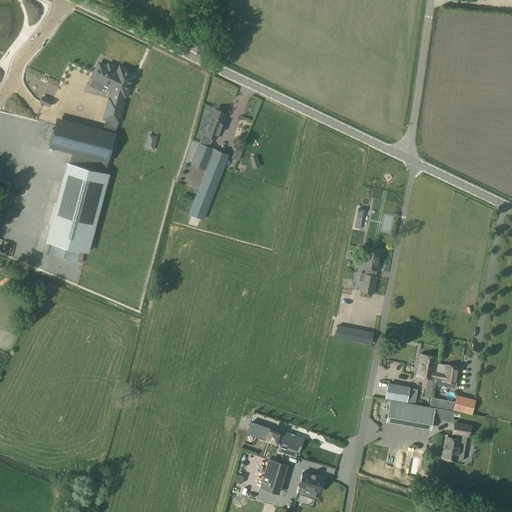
[(123,94),(125,95),(135,74),(120,66),(117,72),(113,70),(113,68),(108,66),(107,67),(99,63),(93,77),(95,78),(93,81),(94,83),(100,86),(102,85),(104,82),(111,86),(110,88),(117,92),(115,101),(110,99),(105,118),(118,121),(123,103),(121,102),(123,94)]
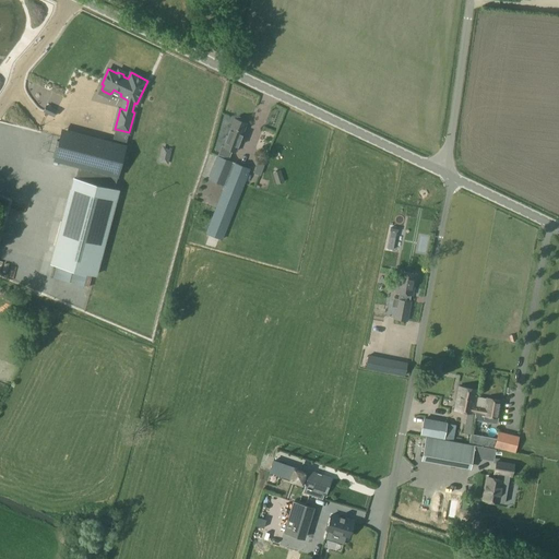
[(57,109),(46,105),(43,113),(52,117),(57,109)]
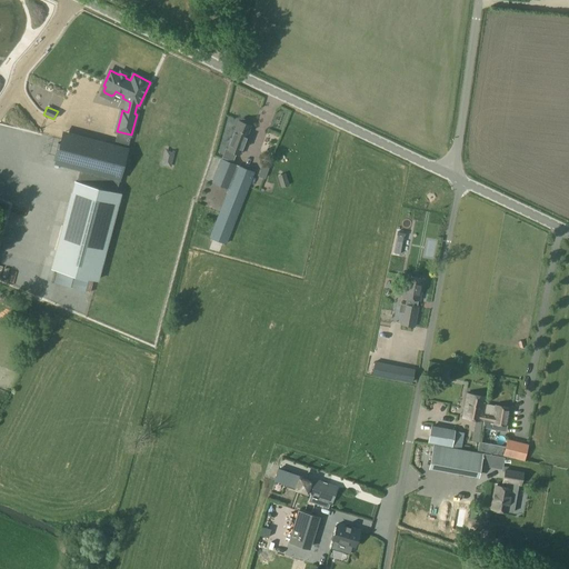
[(240,121),(238,120),(228,149),(226,148),(222,158),(232,161),(236,152),(240,155),(251,125),(249,125),(250,122),(249,121),(242,118),(240,119),(240,121)]
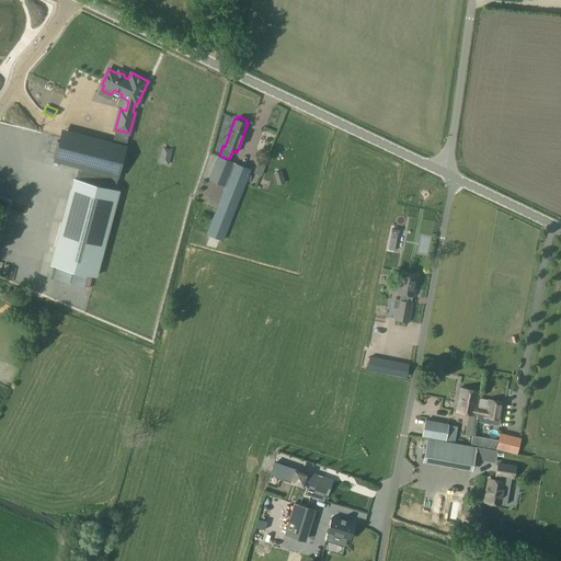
[(125,151),(61,135),(55,160),(80,167),(77,179),(76,179),(53,264),(96,276),(118,191),(115,190),(118,176),(125,151)]
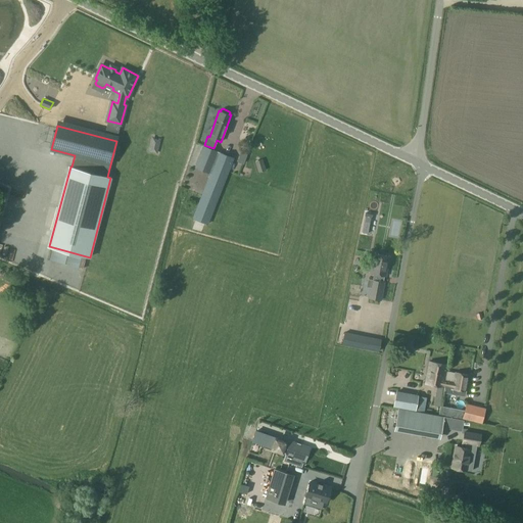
[(207,225),(233,157),(203,145),(195,168),(209,174),(192,219),(207,225)]
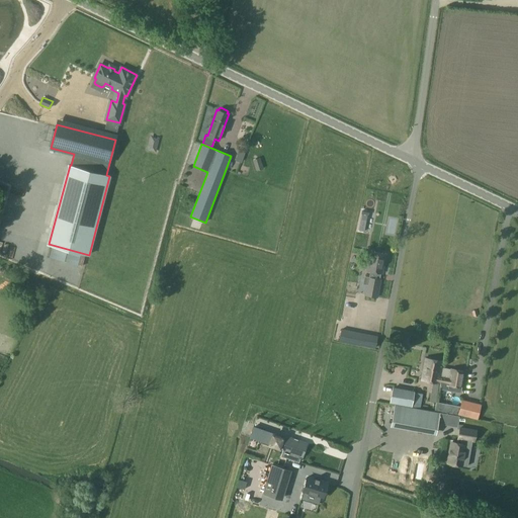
[(370,272),(369,277),(363,276),(362,284),(367,285),(365,295),(376,297),(380,279),(379,279),(380,274),(381,274),(385,254),(370,251),(366,271),(370,272)]
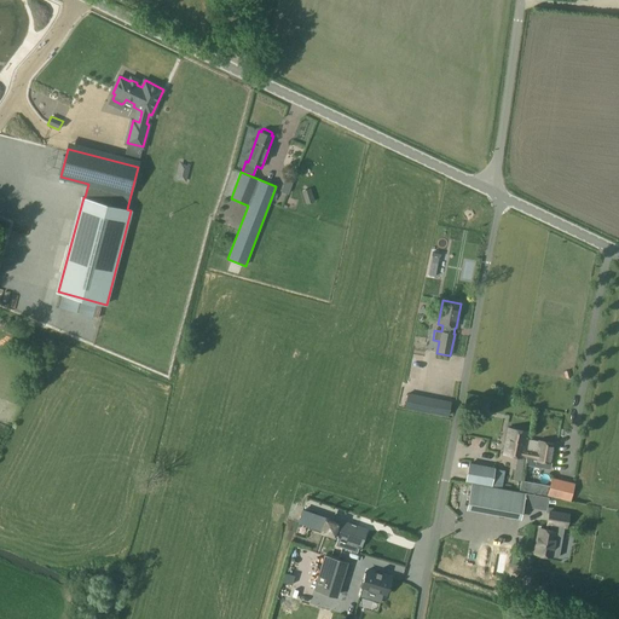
[(497,371),(490,375),(495,383),(501,380),(497,371)]
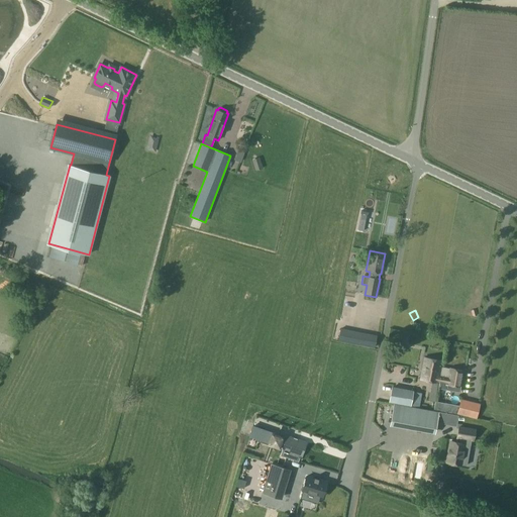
[(376,335),(362,332),(358,344),(374,347),(376,335)]
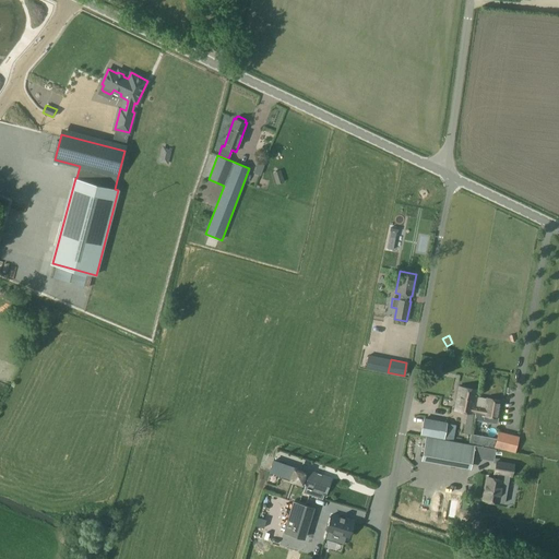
[(473,413),(474,406),(477,390),(459,385),(454,409),(473,413)]
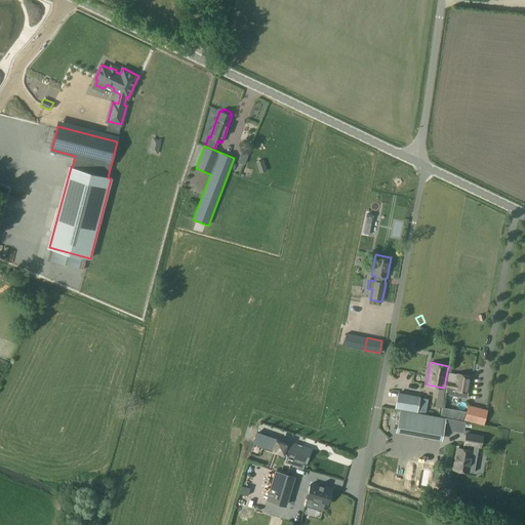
[(466,398),(470,376),(449,373),(447,382),(445,381),(444,388),(445,389),(444,394),(466,398)]
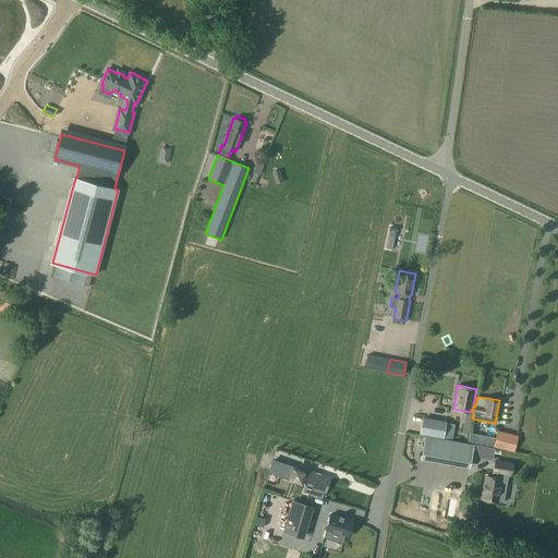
[(443,438),(445,422),(423,419),(420,434),(443,438)]
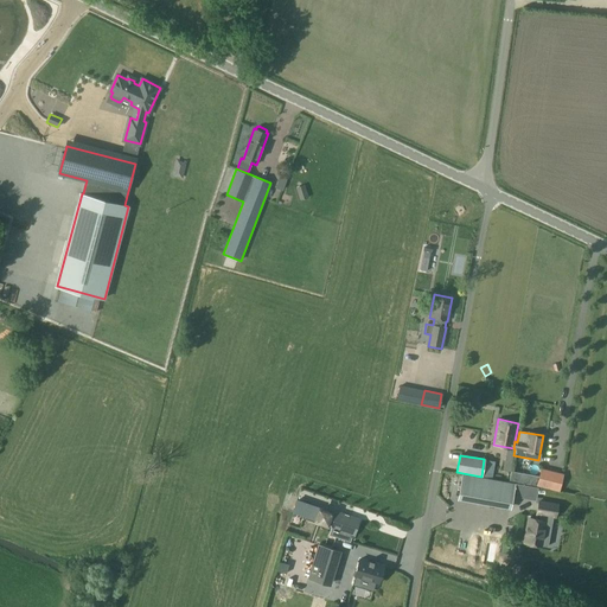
[(563,474),(541,468),(536,486),(558,491),(563,474)]
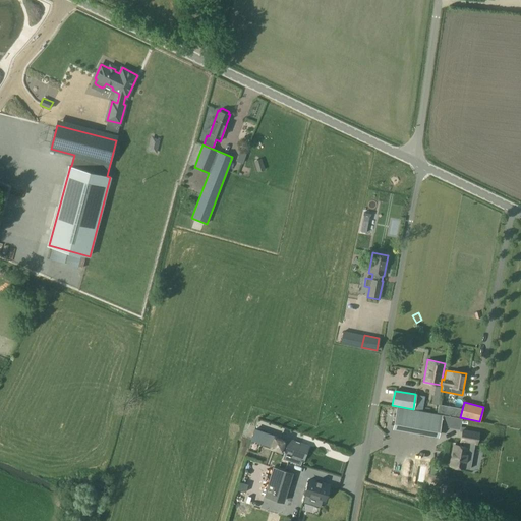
[(397,407),(393,427),(438,436),(441,415),(397,407)]
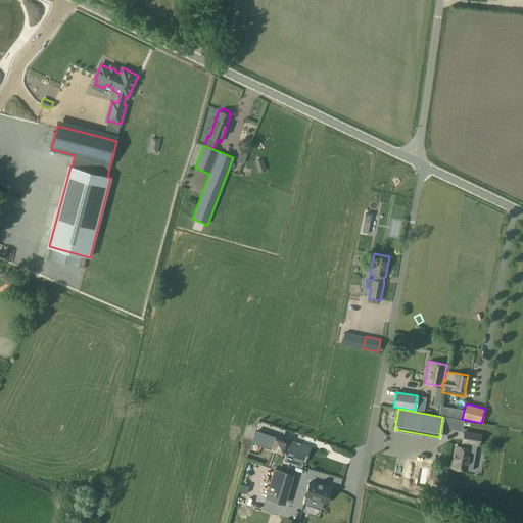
[(456,422),(457,411),(449,410),(447,421),(456,422)]
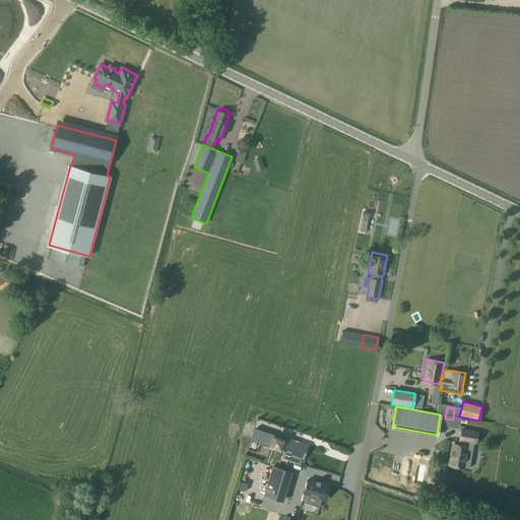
[(262,427),(262,417),(254,417),(254,427),(262,427)]
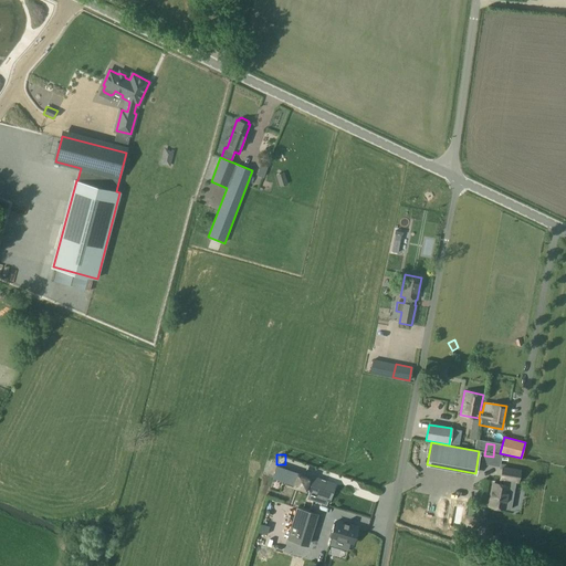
[(271,478),(284,482),(287,472),(275,468),(271,478)]
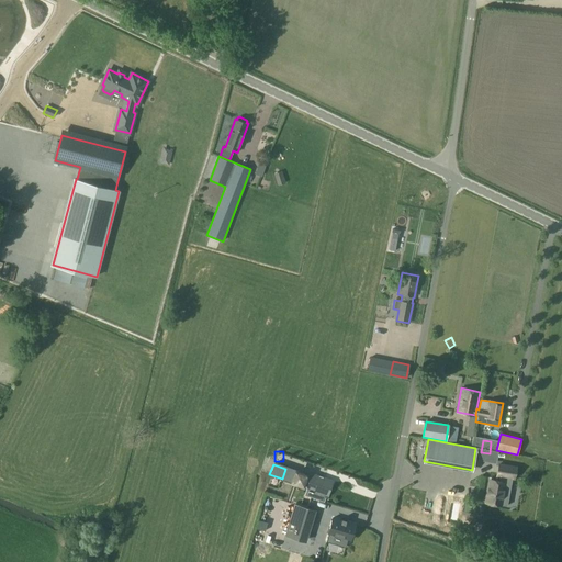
[(514,479),(516,468),(498,464),(496,475),(499,476),(498,482),(489,480),(484,503),(501,506),(501,505),(506,506),(512,479),(514,479)]
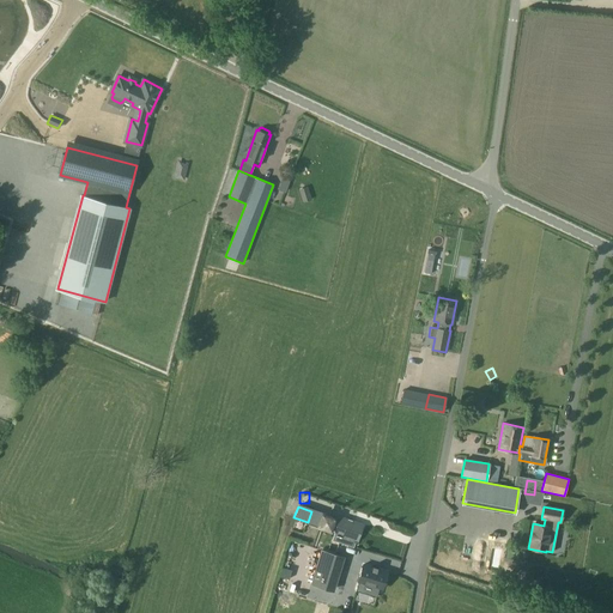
[(320,514),(315,529),(331,535),(335,519),(320,514)]
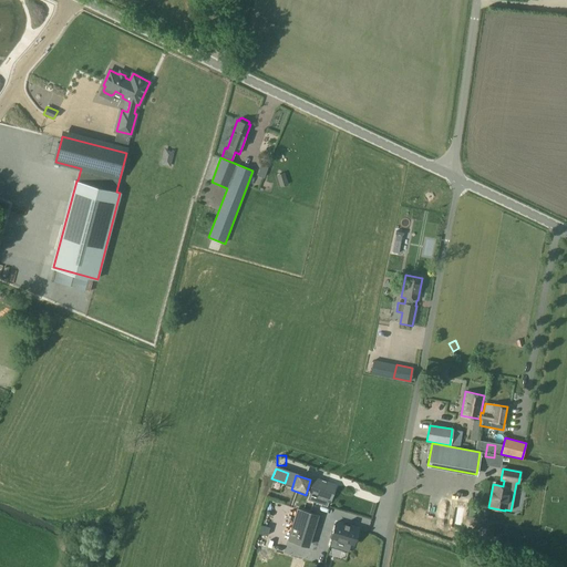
[(313,477),(308,495),(306,501),(326,507),(328,503),(330,503),(336,485),(313,477)]
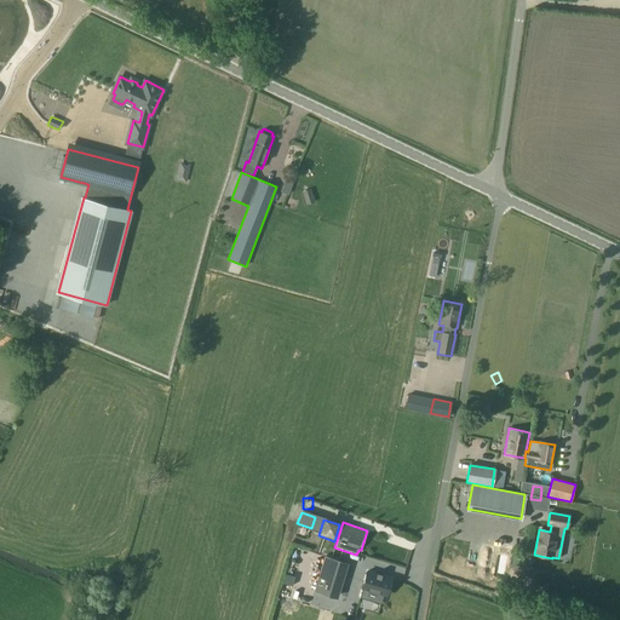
[(247,560),(259,562),(264,541),(252,539),(247,560)]
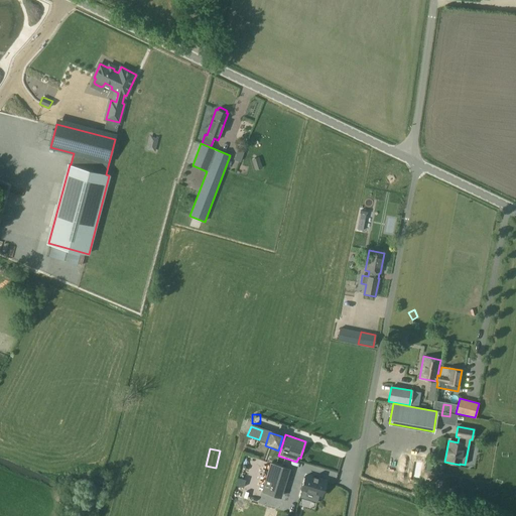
[(287,468),(270,463),(261,491),(278,497),(287,468)]
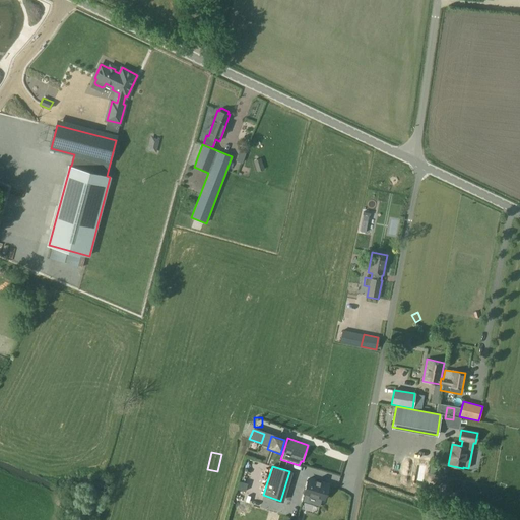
[(308,478),(304,493),(323,499),(327,484),(308,478)]
